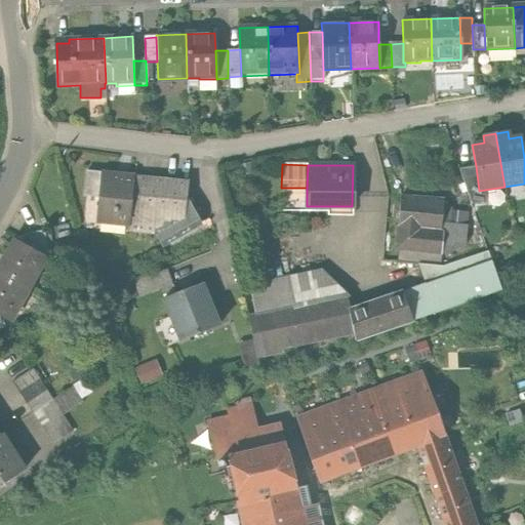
[(476,166),(459,169),(471,204),(486,202),(485,190),(479,191),(476,166)]
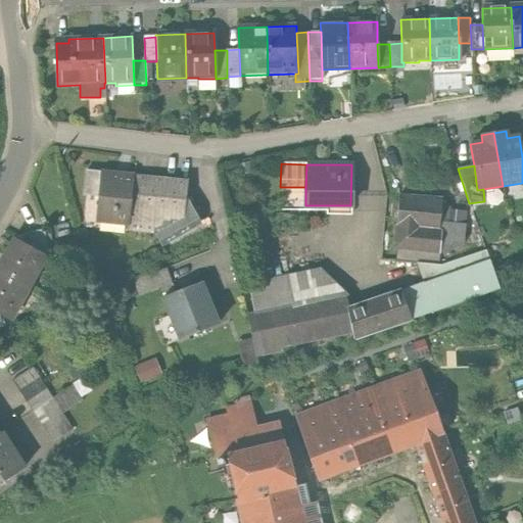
[(88,172),(84,195),(98,196),(96,221),(100,222),(99,228),(127,232),(133,177),(88,172)]
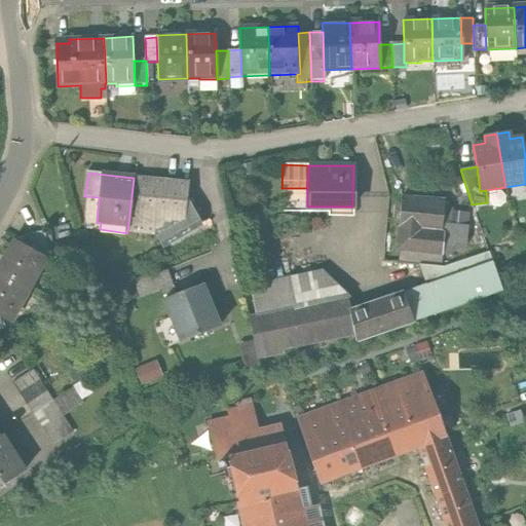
[(189,183),(134,178),(127,233),(156,235),(185,219),(187,200),(189,183)]
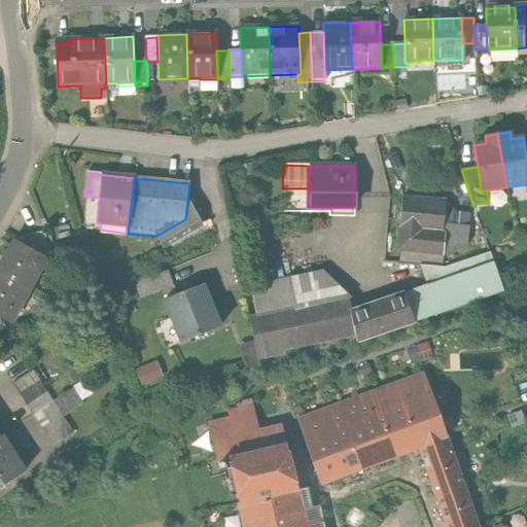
[(447,231),(442,230),(443,224),(445,208),(445,201),(402,197),(399,226),(396,250),(400,251),(444,255),(447,231)]
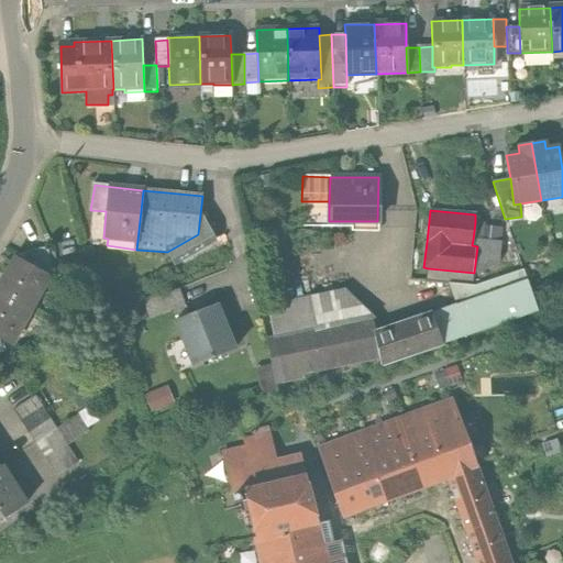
[(198,234),(167,252),(174,264),(214,241),(200,214),(198,234)]
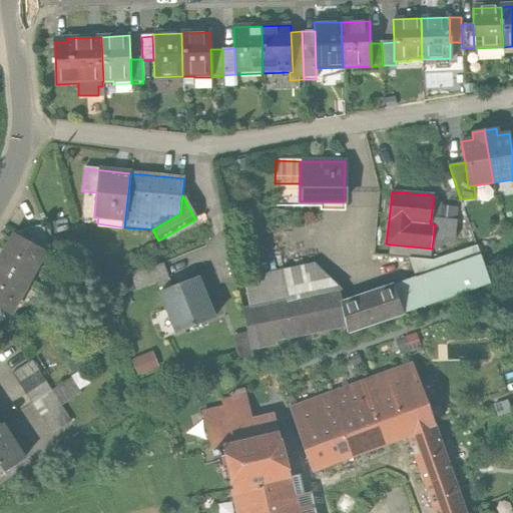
[(441,202),(433,202),(431,218),(456,220),(457,208),(440,207),(441,202)]
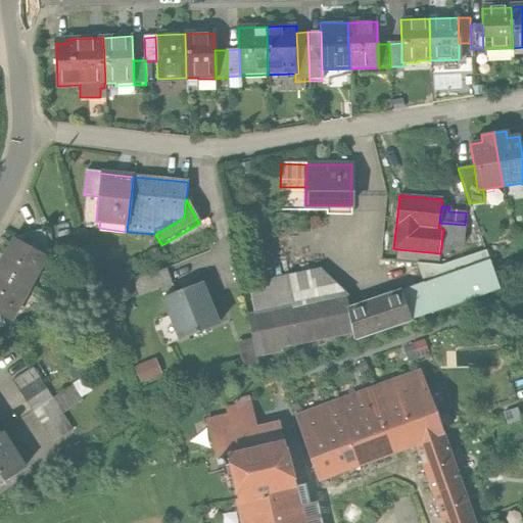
[(465,225),(439,223),(438,228),(443,229),(440,253),(448,254),(464,244),(465,225)]
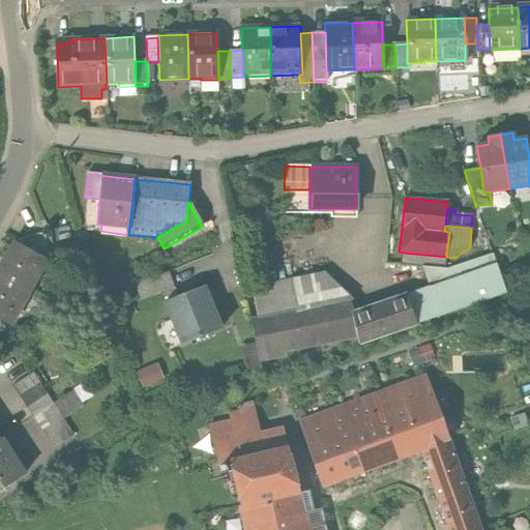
[(32,235),(32,237),(36,257),(48,256),(43,233),(32,235)]
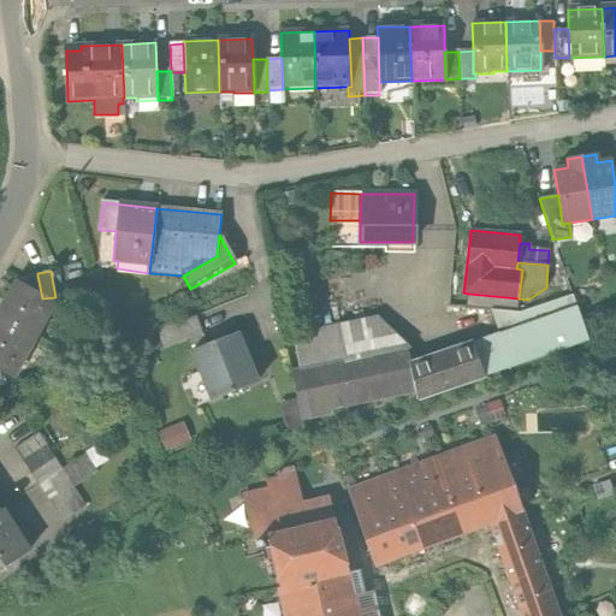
[(17,279),(0,309),(0,320),(34,341),(46,320),(42,298),(37,276),(17,279)]
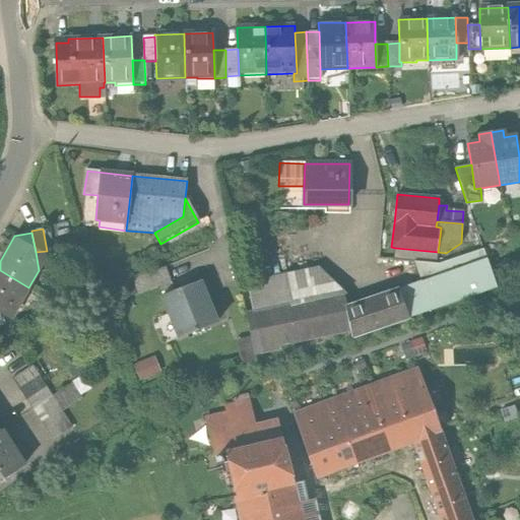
[(438,252),(395,248),(394,260),(413,261),(437,264),(438,252)]
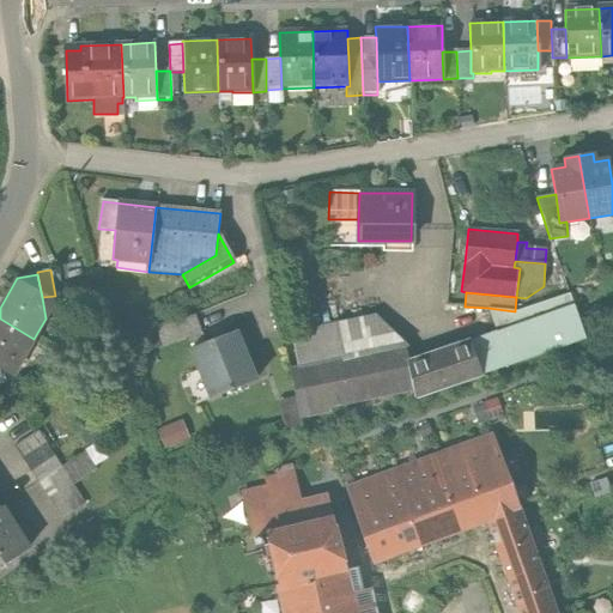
[(496,333),(469,341),(480,376),(586,340),(569,293),(516,311),(515,311),(487,308),(496,333)]
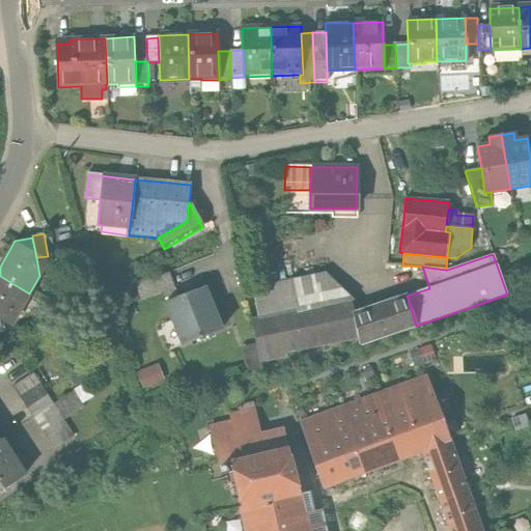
[(327,274),(253,288),(258,318),(251,320),(256,343),(260,363),(286,357),(285,352),(355,336),(348,315),(354,313),(352,300),(354,299),(327,274)]
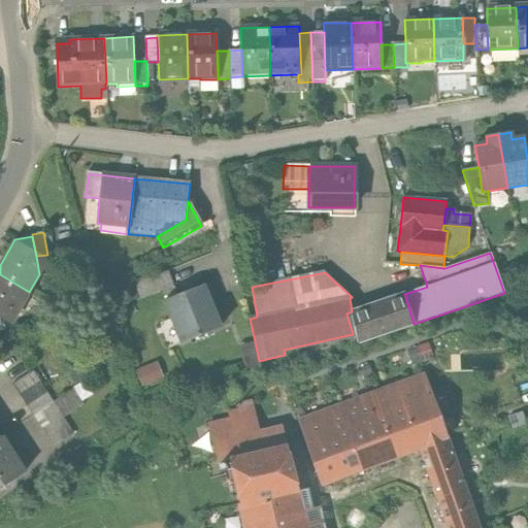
[(0,316),(20,309),(29,292),(0,274),(0,316)]
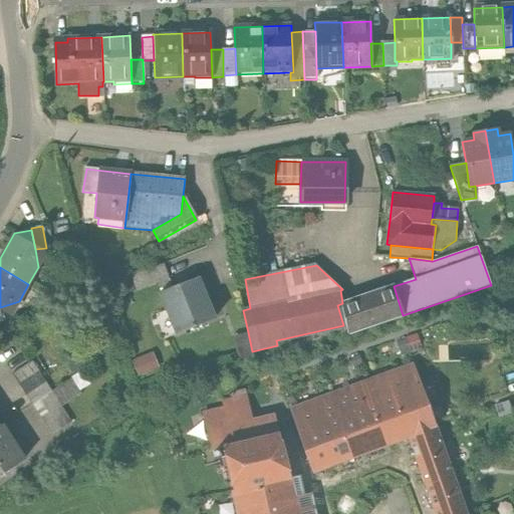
[(198,279),(161,292),(176,333),(213,319),(198,279)]
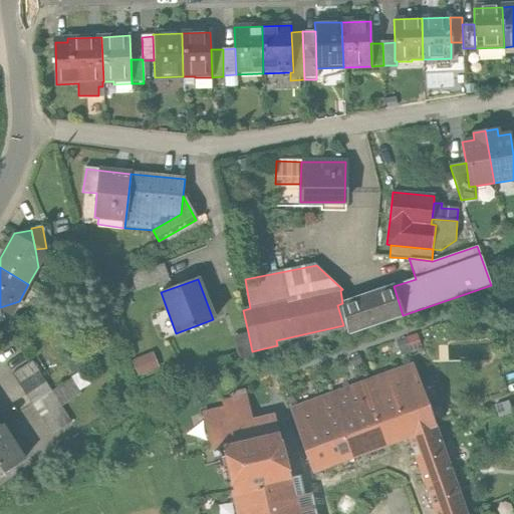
[(394,286),(342,303),(337,305),(343,325),(346,334),(403,315),(394,286)]
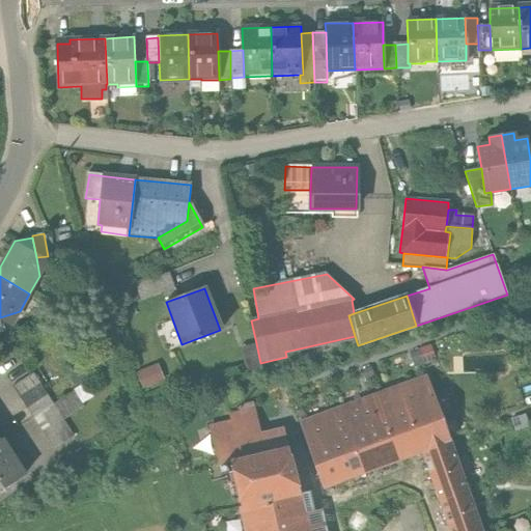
[(256,343),(242,346),(247,372),(261,370),(260,363),(256,343)]
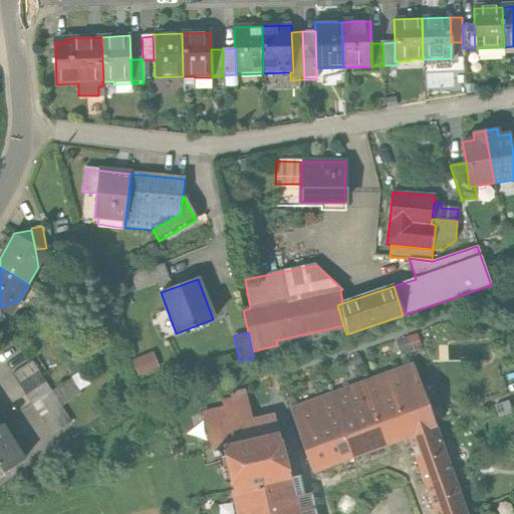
[(153,352),(131,361),(138,377),(159,368),(153,352)]
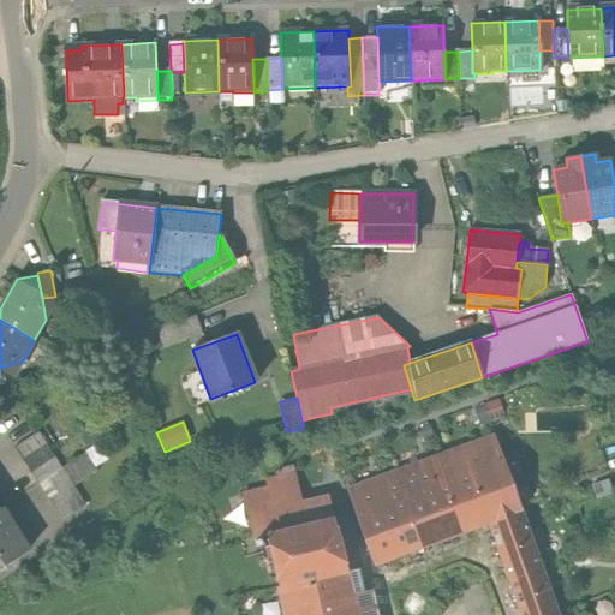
[(61,470),(37,434),(12,449),(60,523),(85,506),(73,488),(97,472),(85,454),(61,470)]
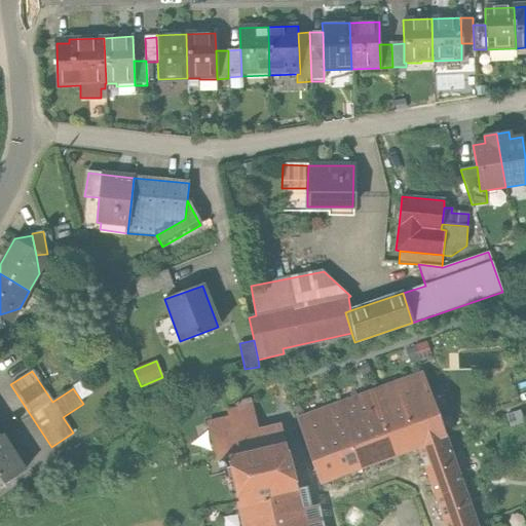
[(417,445),(444,436),(437,412),(422,374),(381,388),(377,389),(363,395),(321,411),(297,419),(320,483),(417,445)]
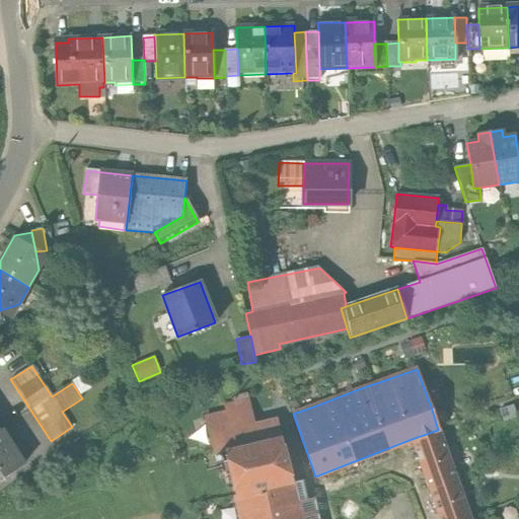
[(225,452),(281,438),(277,421),(258,425),(253,426),(246,399),(222,405),(224,414),(204,419),(216,462),(223,460),(221,453),(225,452)]
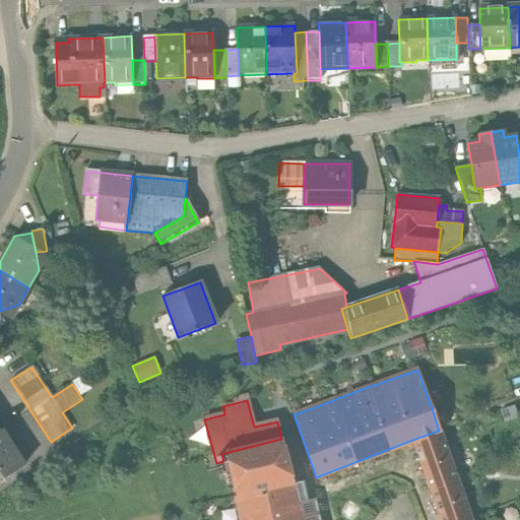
[(1,430),(0,430),(0,477),(23,463),(1,430)]
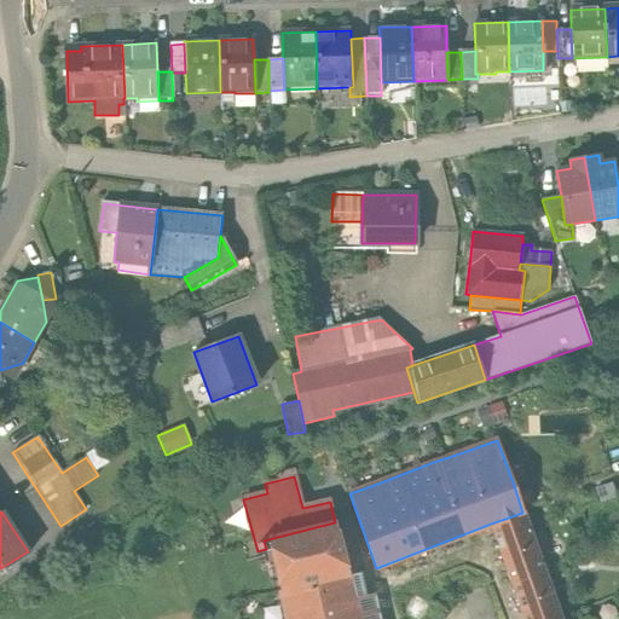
[(491,524),(525,618),(560,618),(550,591),(532,541),(522,513),(491,524)]
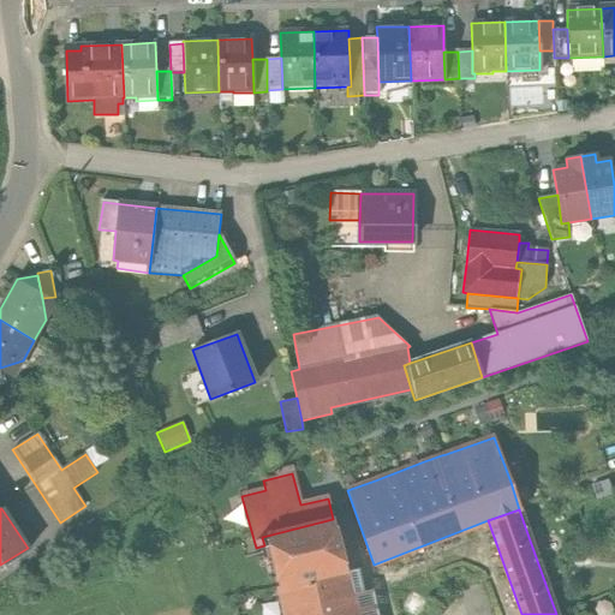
[(267,536),(279,587),(347,573),(344,559),(333,519),(267,536)]
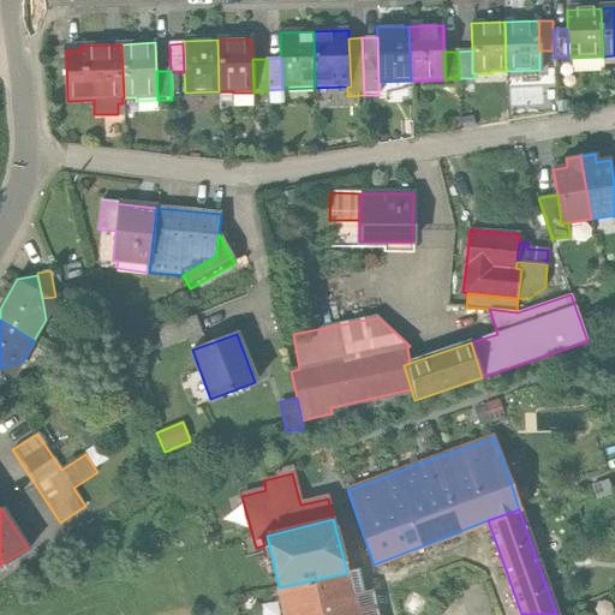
[(357,571),(347,573),(279,587),(285,614),(357,614),(354,602),(352,595),(362,592),(357,571)]
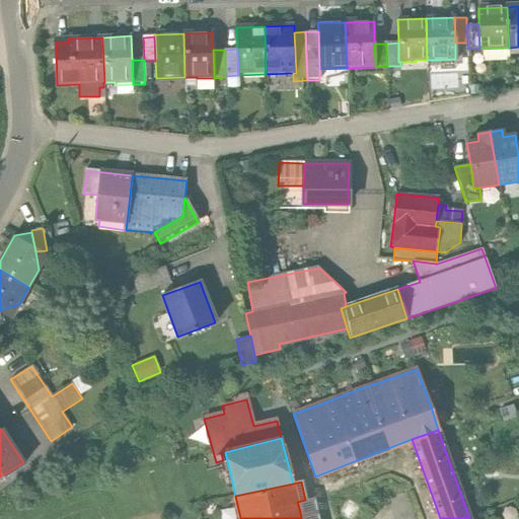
[(317,518),(312,499),(305,500),(297,502),(299,508),(301,518),(317,518)]
